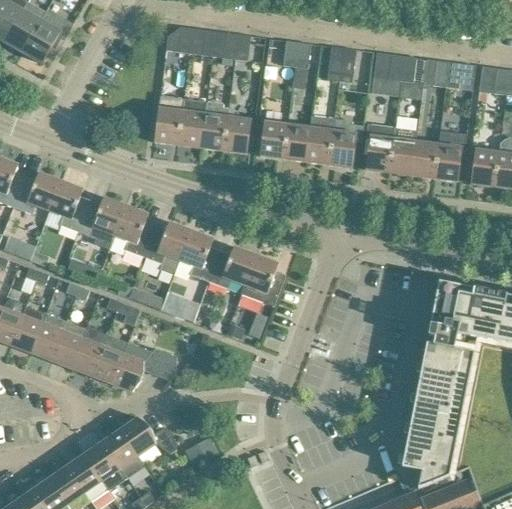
[(3,41),(21,9),(26,0),(1,0),(0,2),(0,34),(4,37),(3,40),(3,41)]
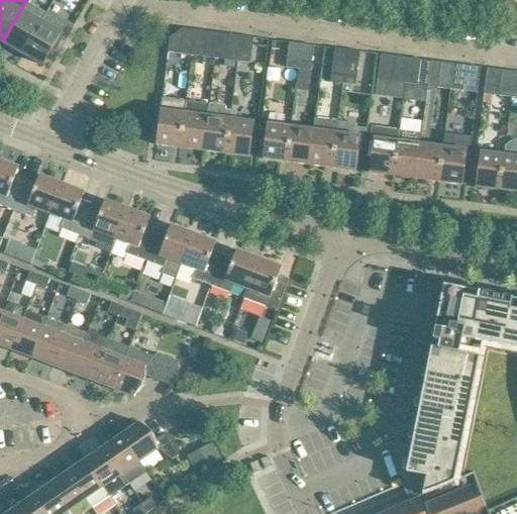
[(22,52),(45,11),(26,0),(21,9),(3,41),(4,41),(4,40),(17,47),(18,45),(23,48),(21,52),(22,52)]
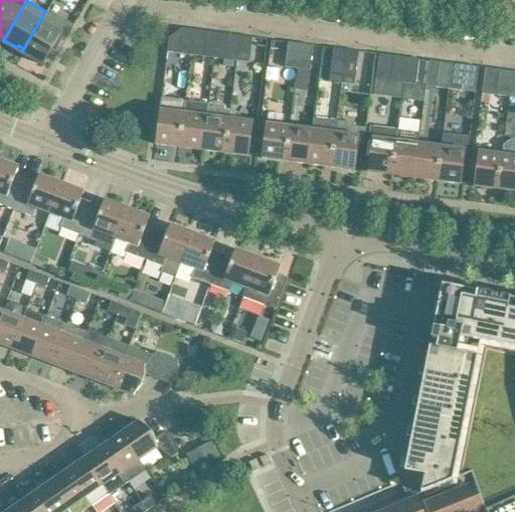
[(45,11),(22,51),(23,50),(36,58),(37,56),(42,58),(40,62),(41,62),(51,45),(54,46),(61,35),(65,37),(73,22),(72,23),(47,9),(48,8),(47,7),(45,11)]
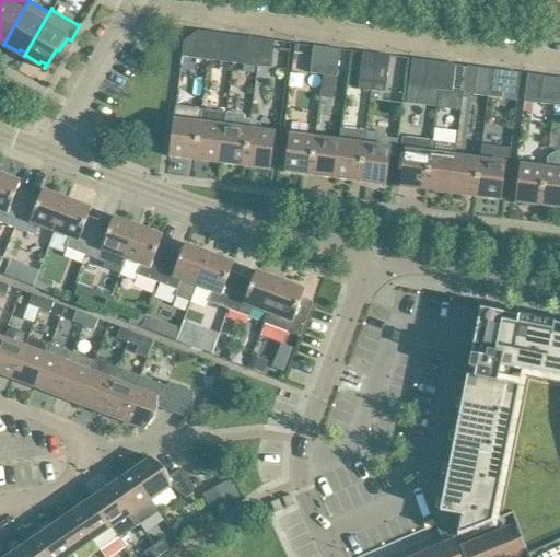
[(208,57),(211,30),(197,28),(183,38),(182,54),(208,57)]
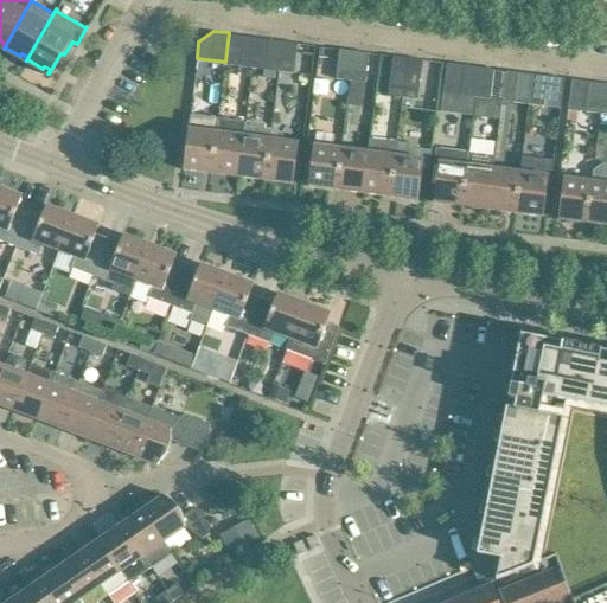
[(243,34),(229,32),(225,62),(240,64),(243,34)]
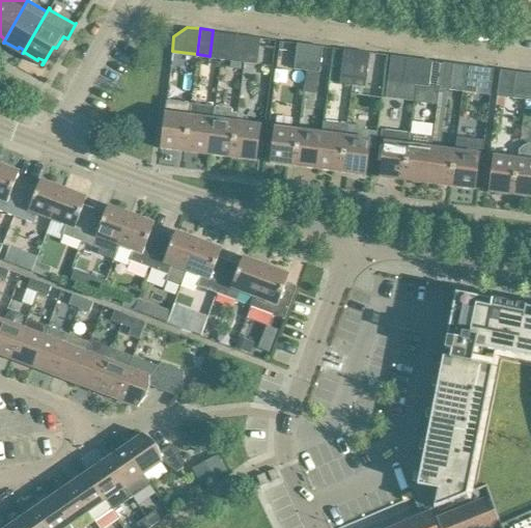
[(244,61),(247,34),(233,33),(230,59),(244,61)]
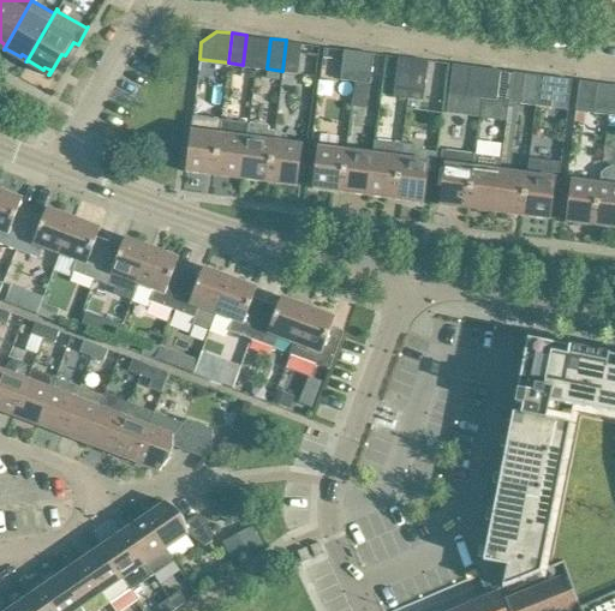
[(300,42),(286,40),(282,71),(297,72),(300,42)]
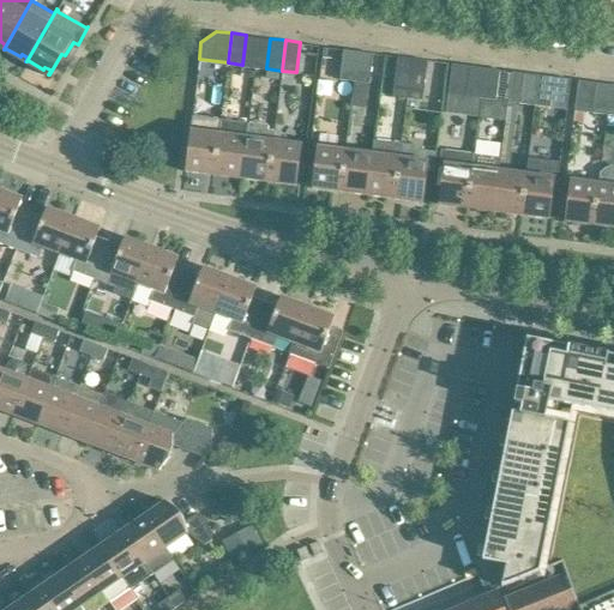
[(354,79),(357,49),(343,47),(338,78),(354,79)]
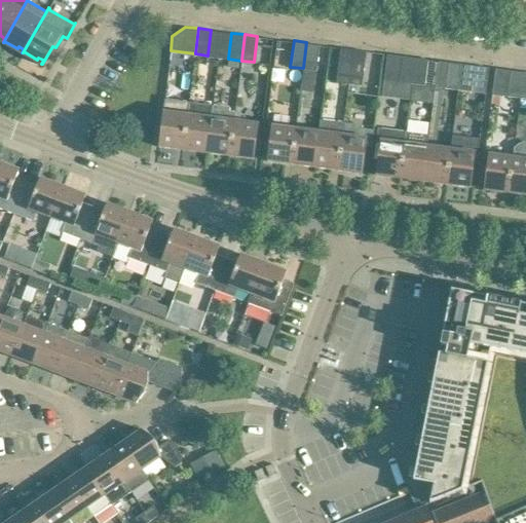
[(320,44),(306,42),(303,68),(315,70),(320,44)]
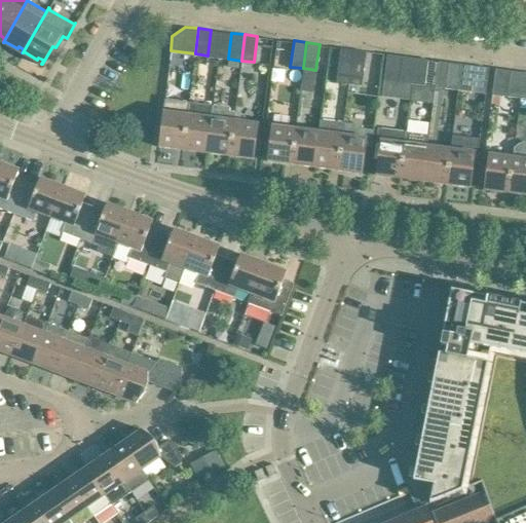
[(348,82),(353,48),(340,46),(335,80),(348,82)]
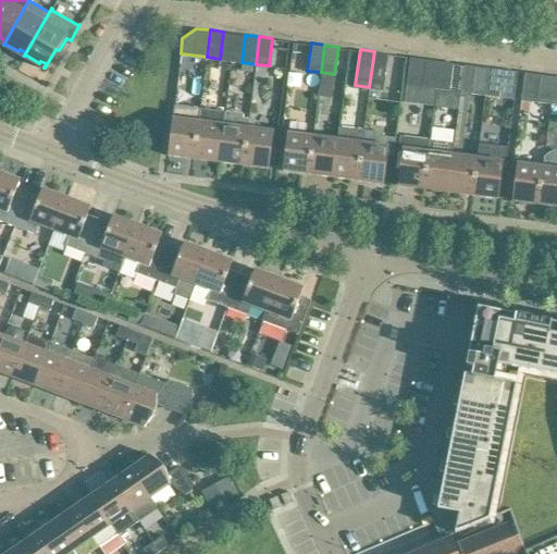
[(387,53),(374,51),(369,87),(383,89),(387,53)]
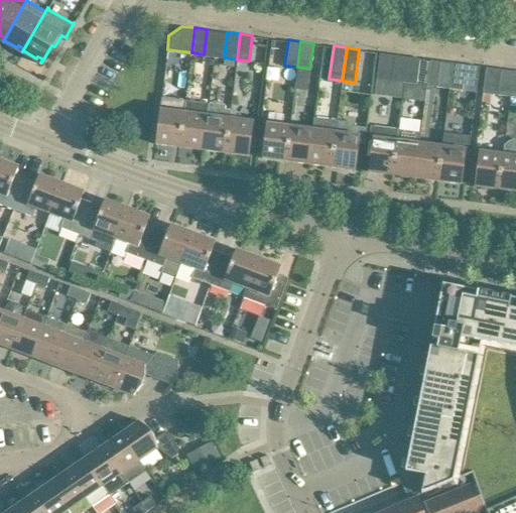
[(403,81),(407,55),(394,53),(391,80),(403,81)]
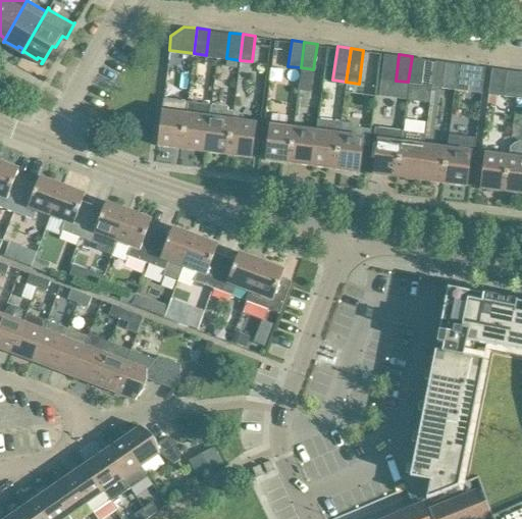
[(424,58),(412,56),(409,82),(421,84),(424,58)]
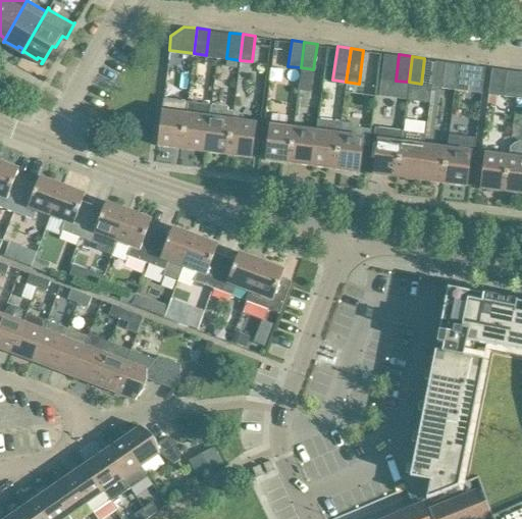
[(454,88),(458,62),(445,60),(441,86),(454,88)]
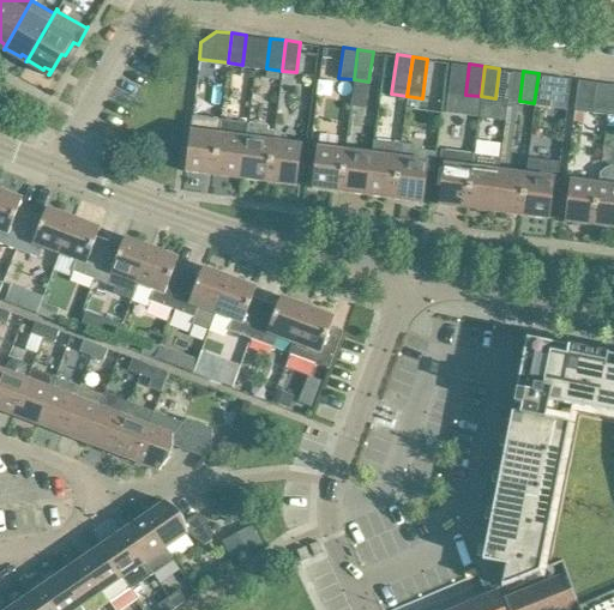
[(571,77),(539,73),(535,103),(549,106),(552,90),(569,92),(571,77)]
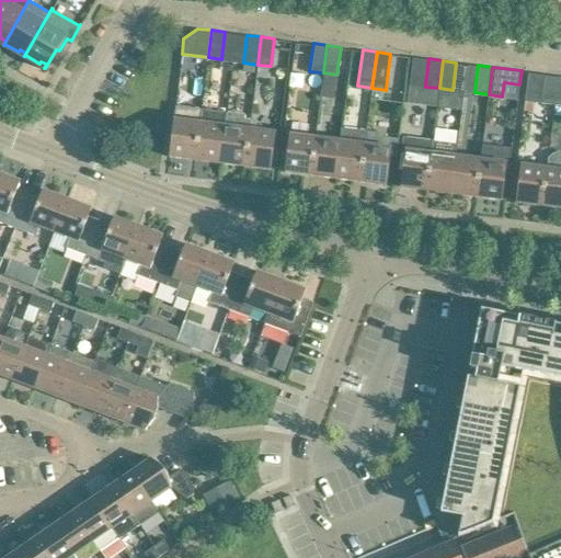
[(554,103),(558,76),(527,71),(524,99),(554,103)]
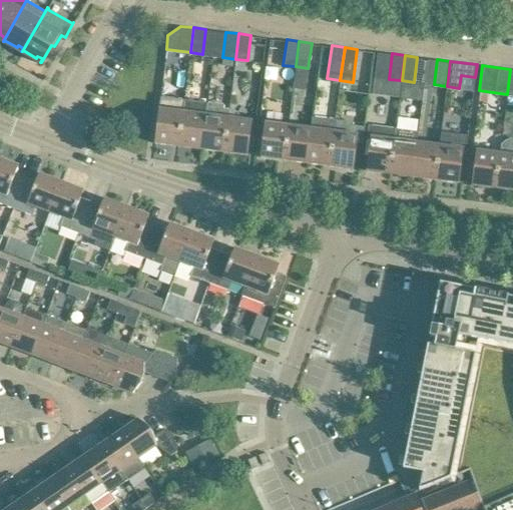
[(178,144),(184,97),(160,94),(154,141),(178,144)]
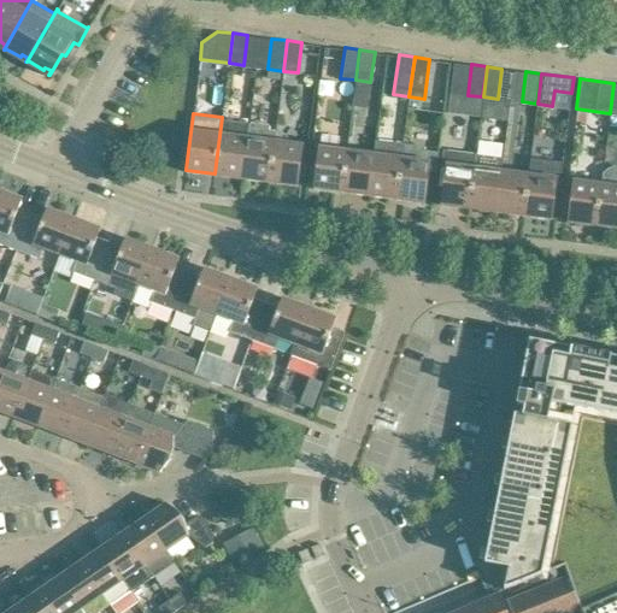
[(241,177),(248,121),(222,117),(215,174),(241,177)]
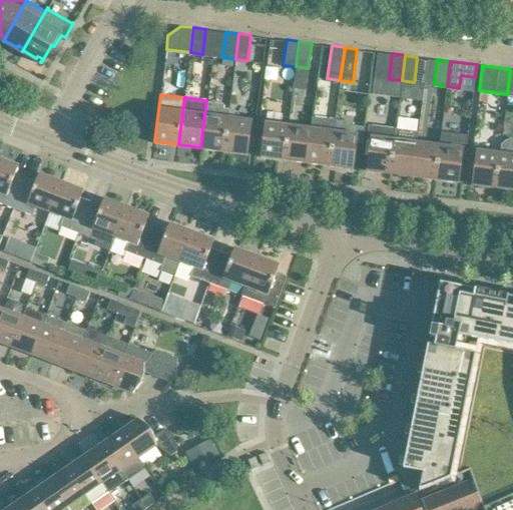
[(223,150),(227,116),(228,108),(222,107),(223,102),(206,100),(200,147),(223,150)]
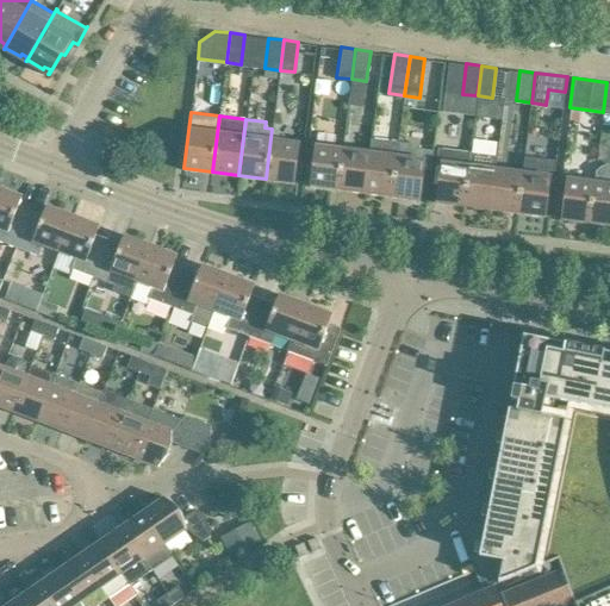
[(391,195),(397,154),(398,141),(372,137),(369,150),(365,192),(391,195)]
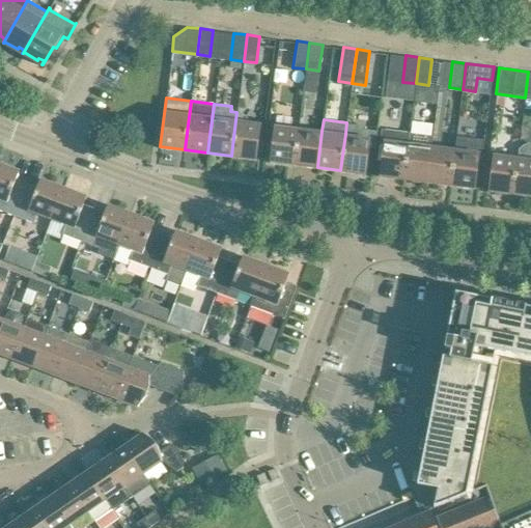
[(260,123),(235,120),(231,156),(255,159),(260,123)]
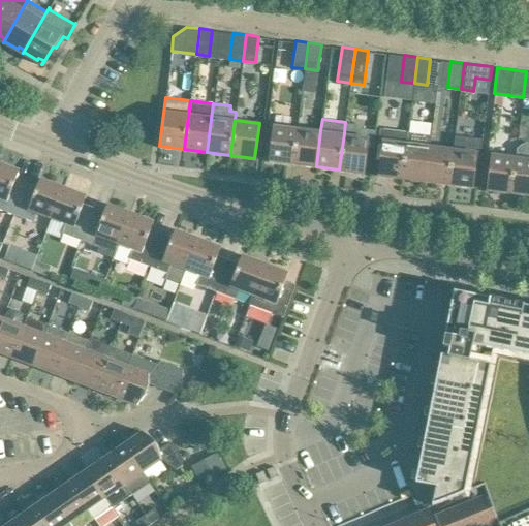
[(345,122),(344,133),(339,169),(364,173),(367,142),(374,143),(376,126),(345,122)]
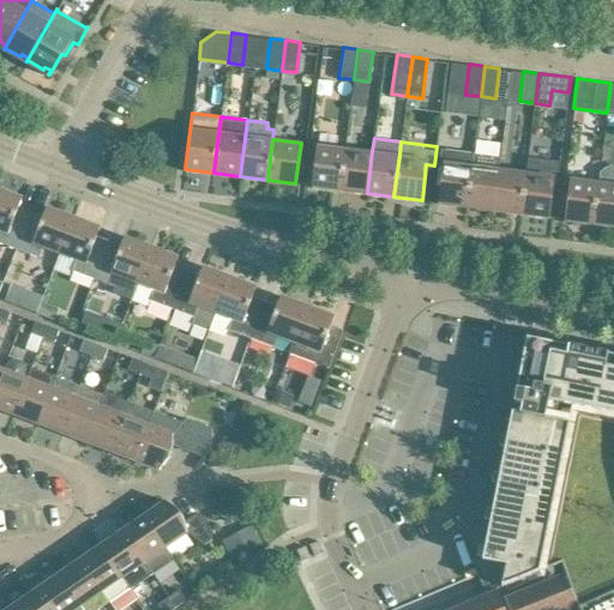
[(339,189),(345,148),(317,144),(311,186),(339,189)]
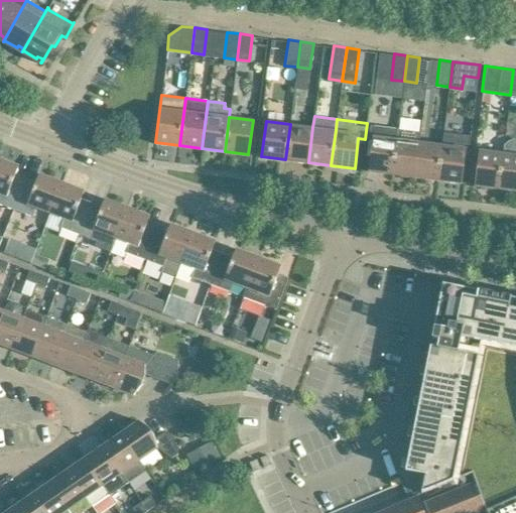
[(308,162),(312,127),(290,124),(285,159),(308,162)]
